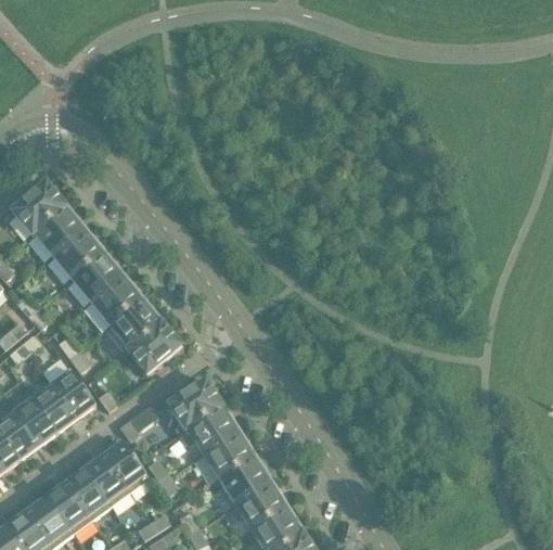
[(30,234),(64,206),(44,183),(11,212),(30,234)]
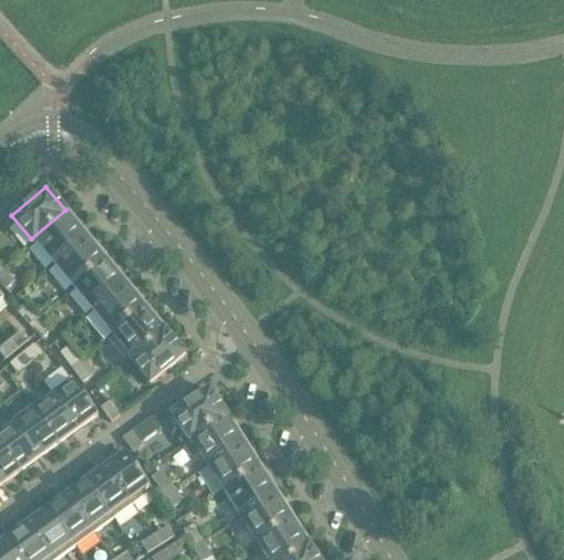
[(83,235),(76,228),(81,224),(68,209),(65,210),(31,239),(31,240),(33,239),(52,261),(83,235)]
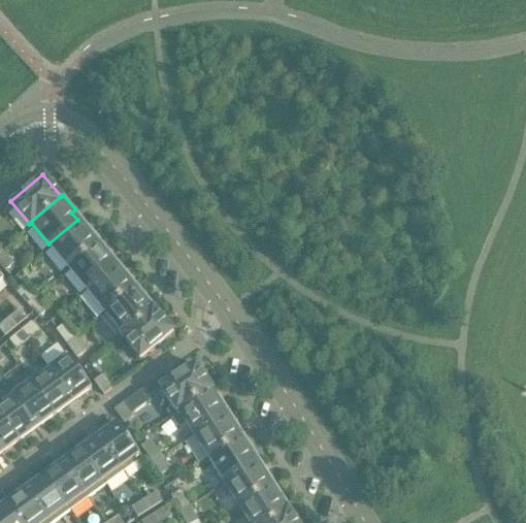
[(67,266),(99,239),(88,225),(84,228),(77,220),(48,243),(67,266)]
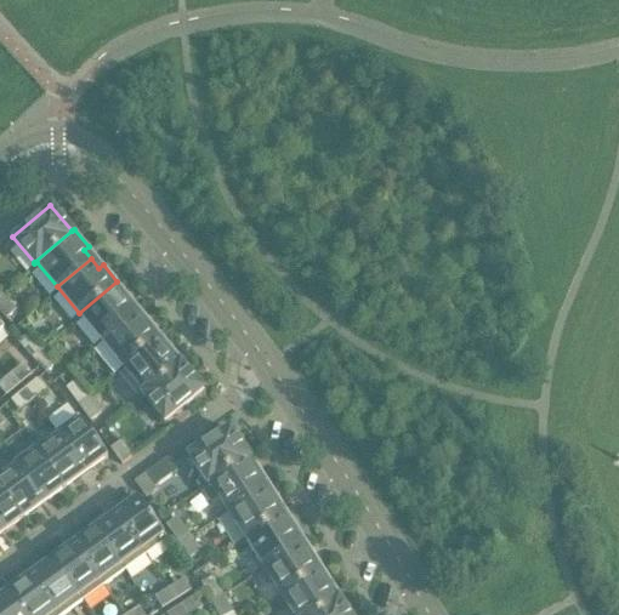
[(134,311),(126,302),(131,299),(117,282),(79,313),(100,339),(134,311)]
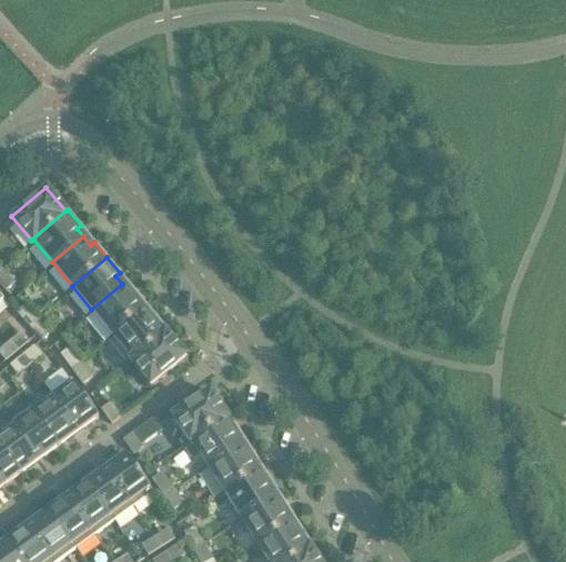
[(12,279),(0,266),(0,284),(3,287),(12,279)]
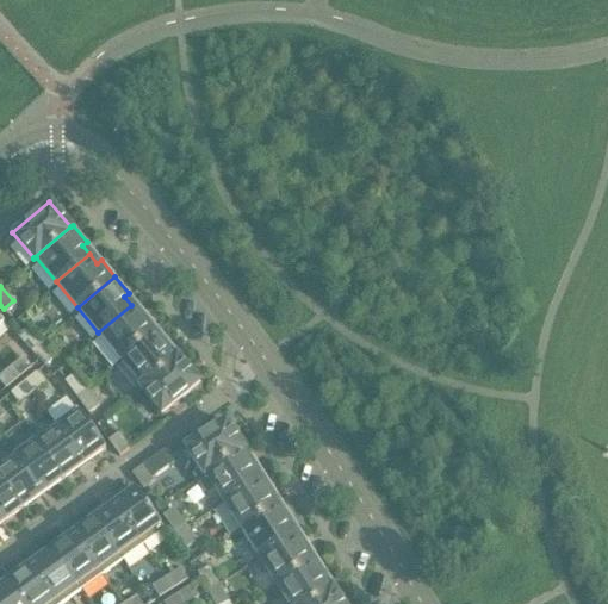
[(119,357),(157,327),(143,310),(138,313),(131,305),(98,332),(119,357)]
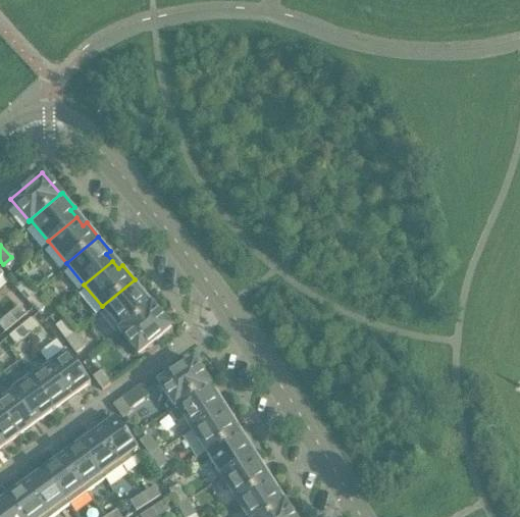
[(34,290),(21,277),(13,285),(26,298),(34,290)]
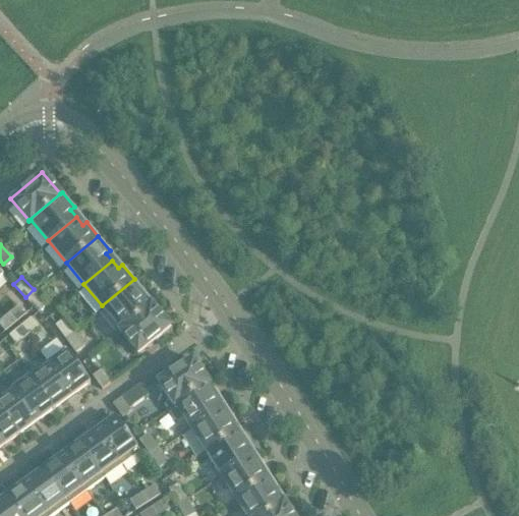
[(119,327),(148,303),(142,296),(146,293),(134,279),(102,305),(119,327)]
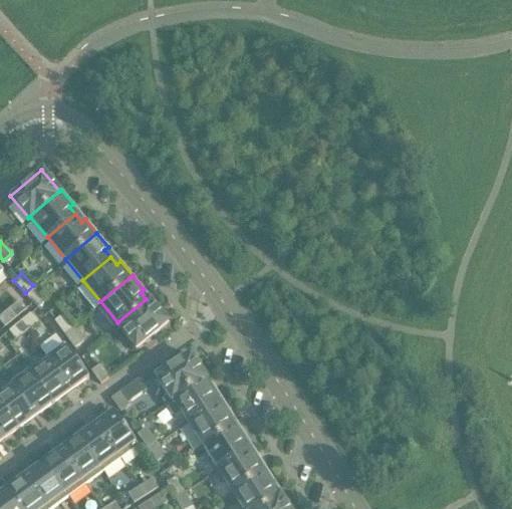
[(44,298),(33,285),(25,293),(36,305),(44,298)]
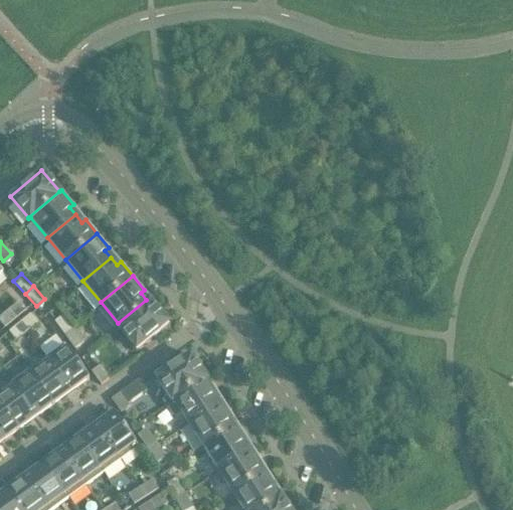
[(148,298),(146,300),(118,323),(116,324),(135,347),(166,321),(148,298)]
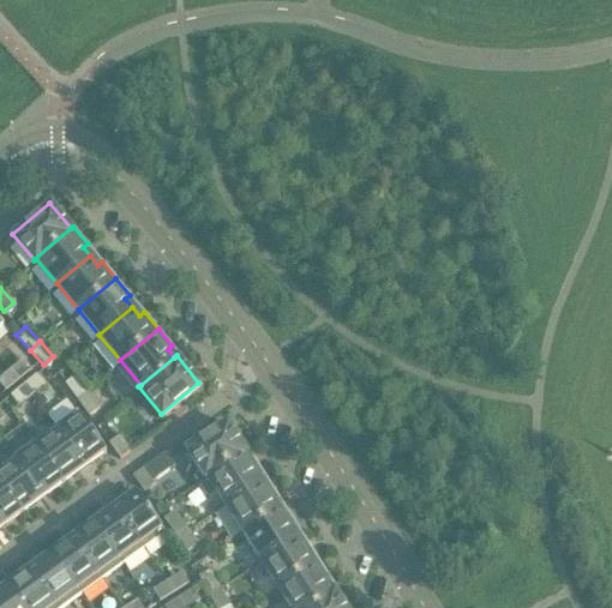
[(17,377),(29,366),(21,356),(9,366),(17,377)]
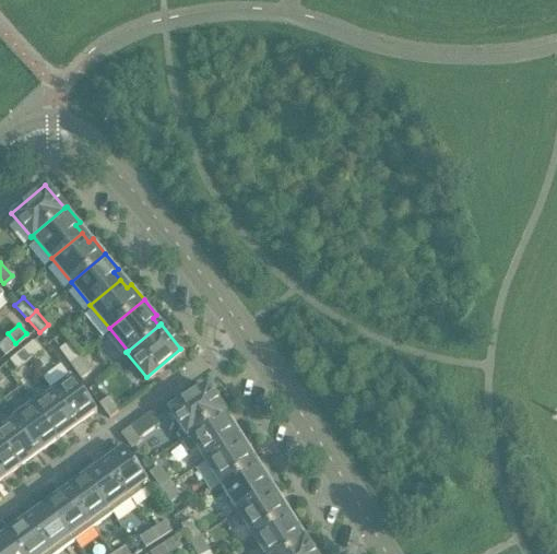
[(0,348),(3,352),(15,343),(8,333),(0,339),(0,348)]
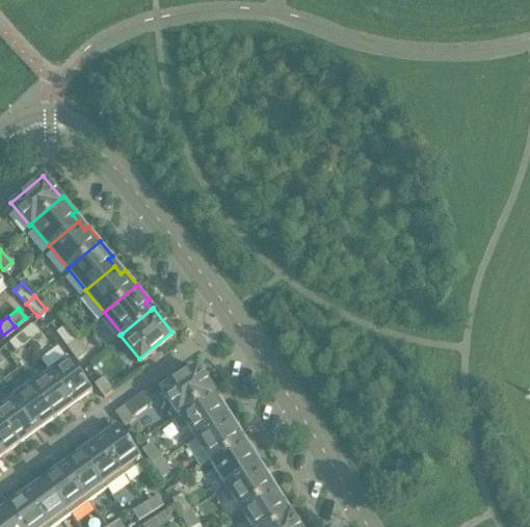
[(26,339),(36,331),(30,321),(19,331),(26,339)]
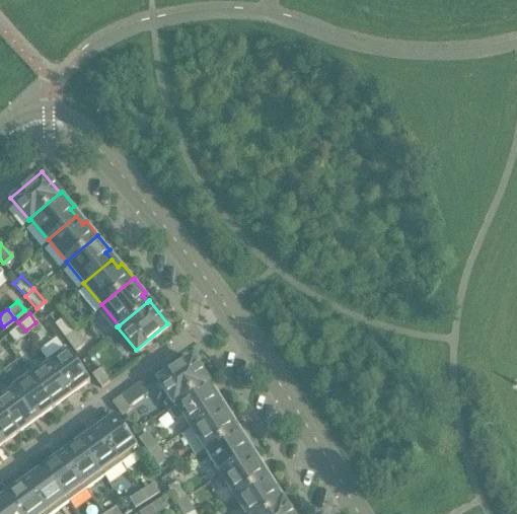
[(72,328),(63,315),(54,321),(64,335),(72,328)]
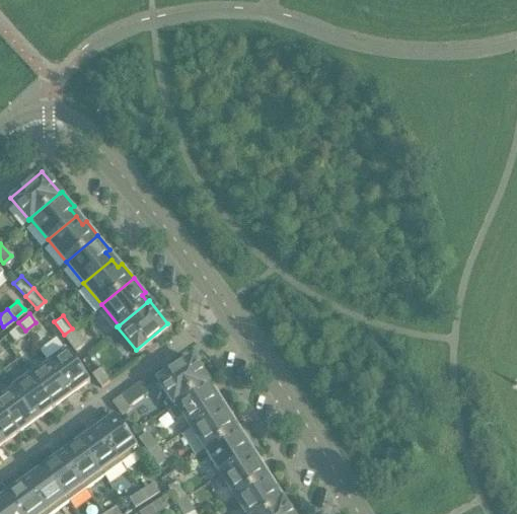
[(14,340),(25,331),(18,322),(7,332),(14,340)]
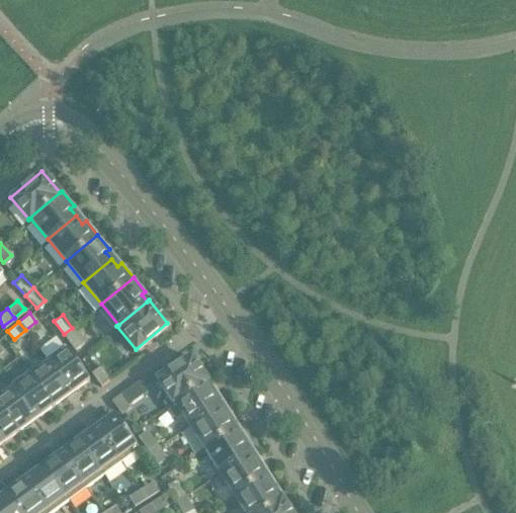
[(82,341),(72,328),(64,334),(73,348),(82,341)]
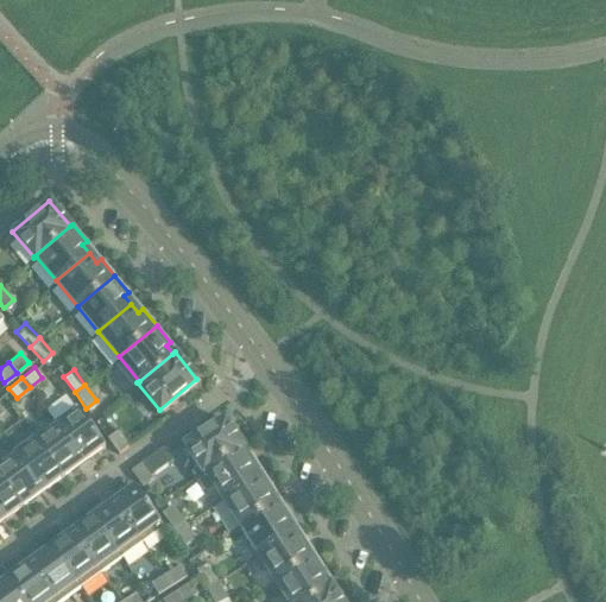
[(103,443),(74,403),(52,418),(82,458),(103,443)]
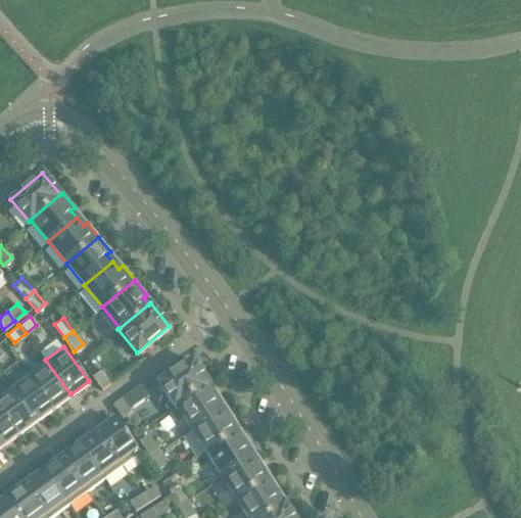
[(173,405),(210,381),(209,381),(207,382),(193,359),(157,381),(173,405)]
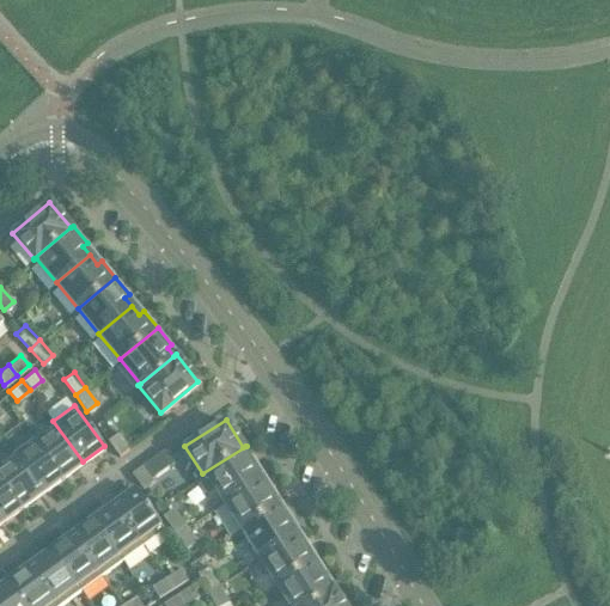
[(83,461),(53,421),(31,436),(61,477),(83,461)]
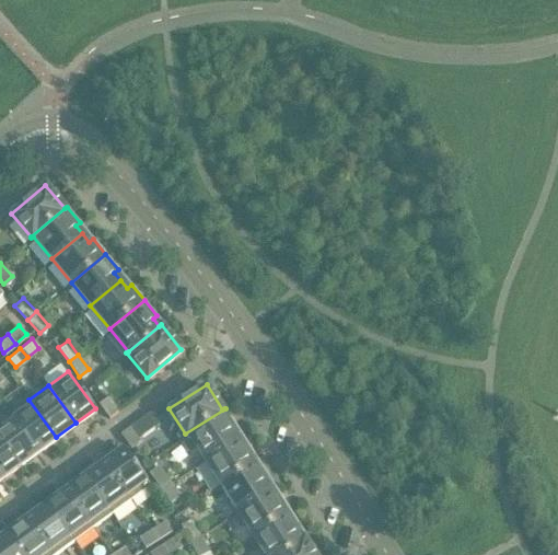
[(117,408),(107,394),(97,402),(107,415),(117,408)]
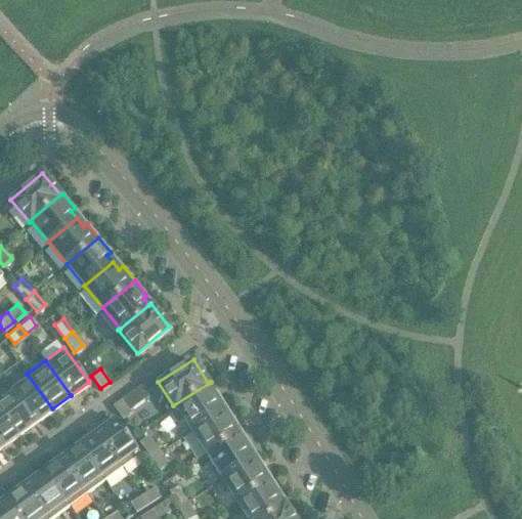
[(52,408),(27,374),(9,387),(35,422),(52,408)]
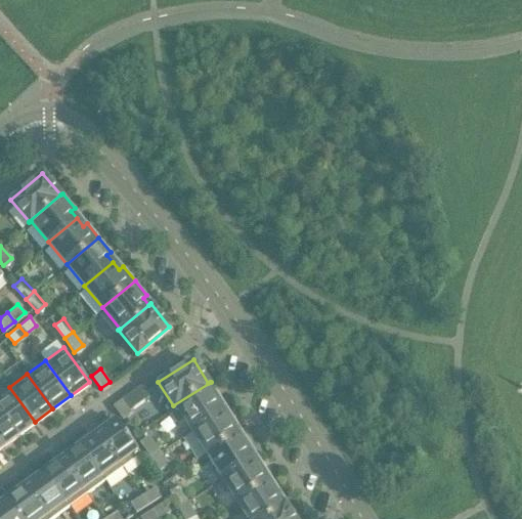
[(222,408),(217,400),(221,398),(211,382),(173,405),(167,411),(173,420),(177,421),(183,417),(190,429),(222,408)]
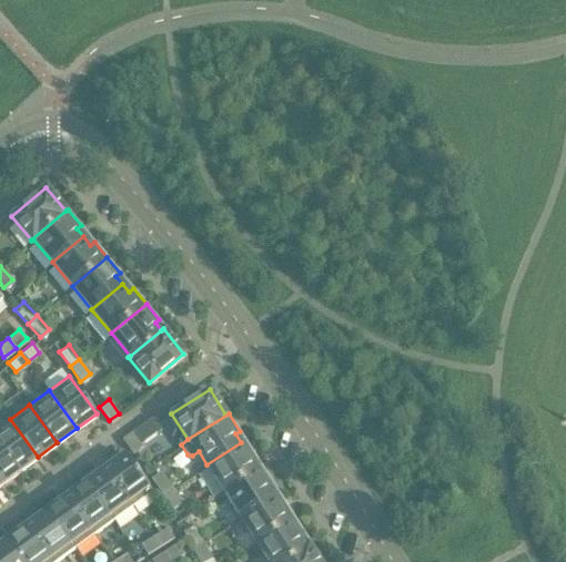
[(139,441),(159,427),(151,416),(121,437),(131,451),(141,445),(139,441)]
